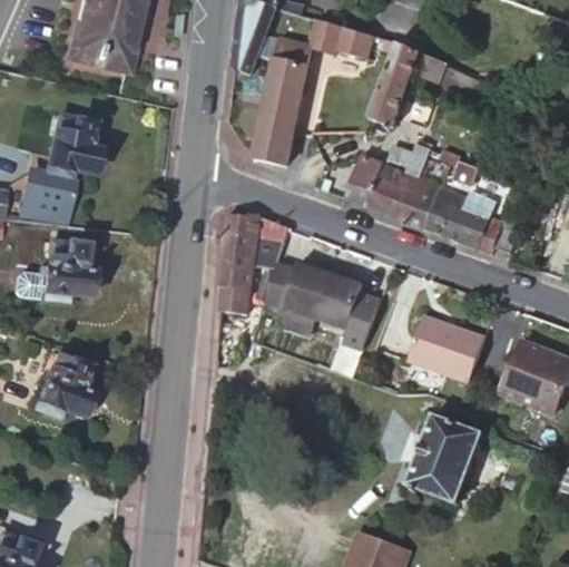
[(85,0),(72,55),(128,67),(143,0),(85,0)]
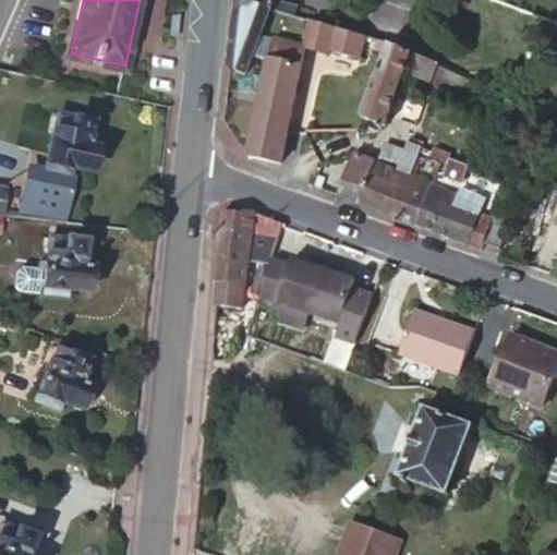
[(270,2),(264,0),(235,0),(228,64),(245,68),(249,51),(263,55),(295,61),(300,37),(304,14),(270,2)]
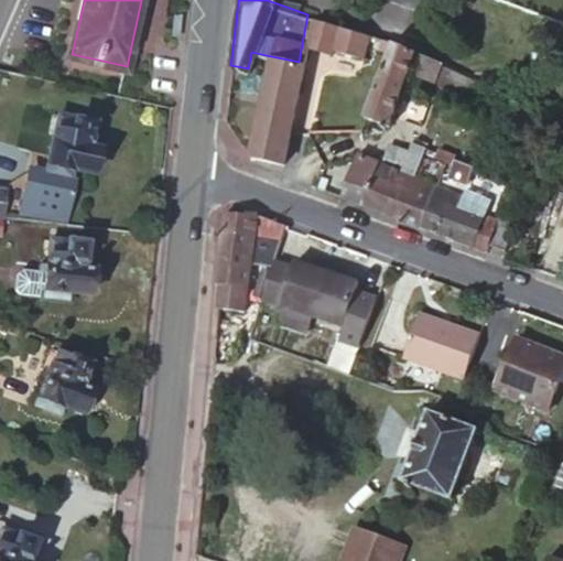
[(335,23),(307,14),(303,38),(327,46),(329,42),(335,23)]
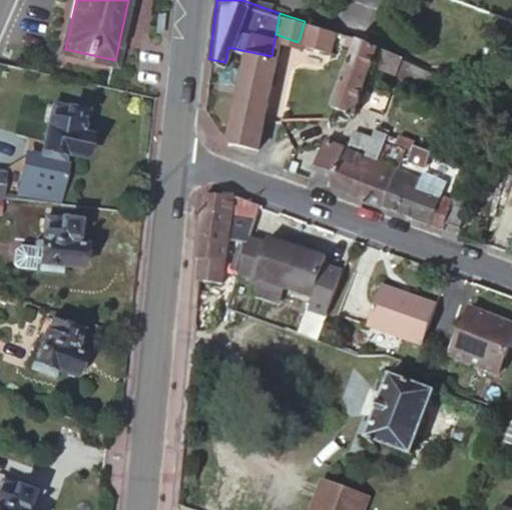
[(332,30),(321,26),(305,21),(300,38),(327,47),(332,30)]
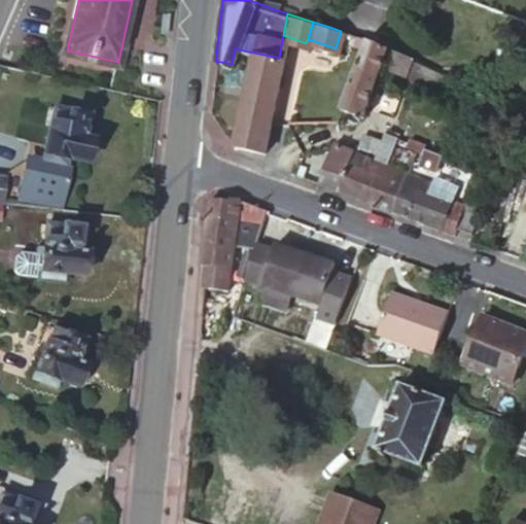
[(364,39),(357,36),(355,44),(362,47),(364,39)]
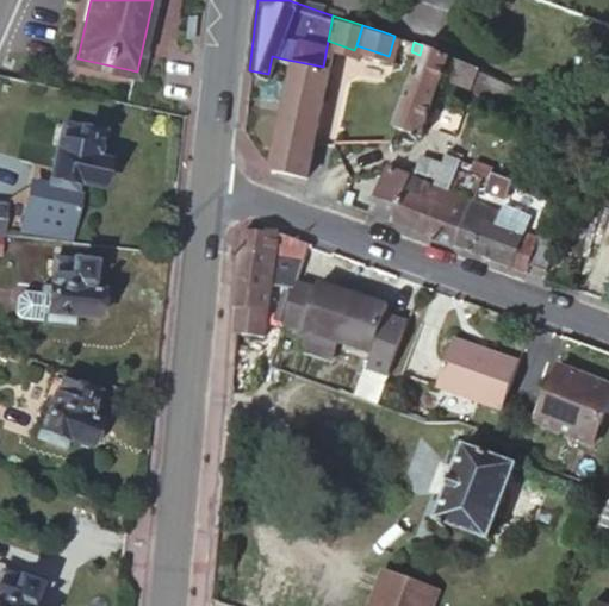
[(409,82),(433,92),(440,72),(446,55),(422,45),(420,55),(409,82)]
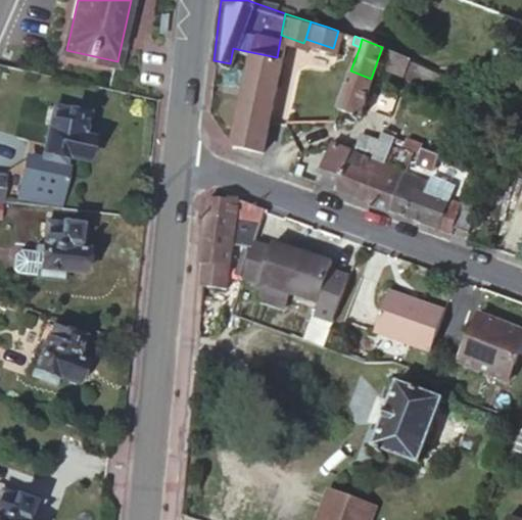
[(446,88),(451,79),(400,58),(401,55),(382,47),(377,61),(405,73),(412,81),(431,88),(435,83),(446,88)]
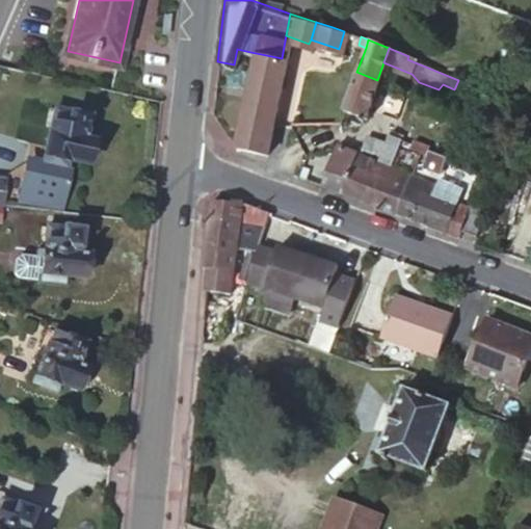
[(282,58),(250,52),(235,143),(265,151),(270,121),(282,58)]
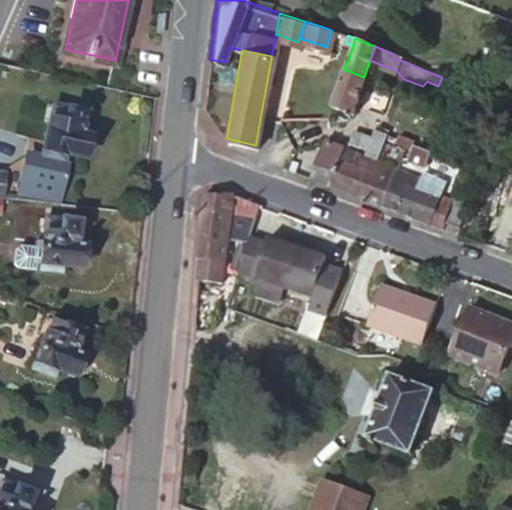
[(350,115),(364,77),(344,69),(331,108),(350,115)]
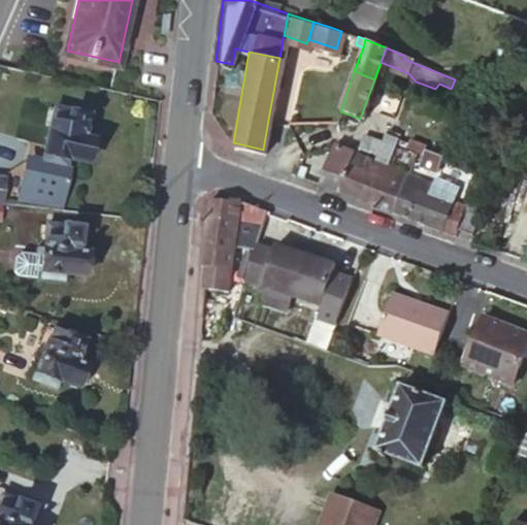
[(72,117),(56,115),(48,168),(39,166),(26,178),(23,203),(65,208),(71,161),(90,163),(93,138),(84,137),(86,122),(71,120),(72,117)]
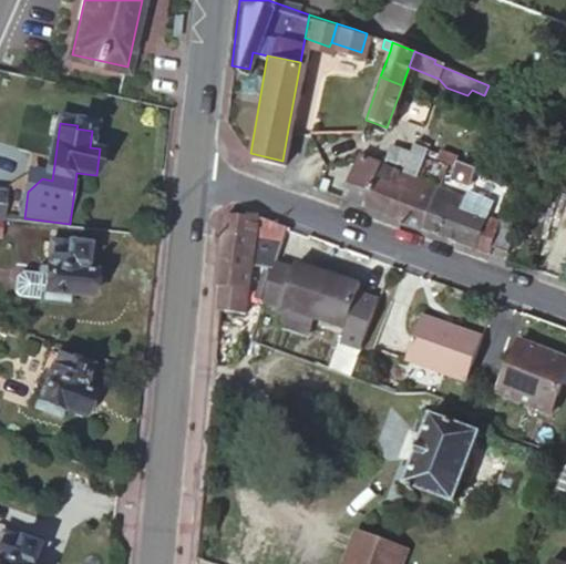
[(387,160),(418,171),(428,147),(419,144),(417,152),(393,144),(387,160)]
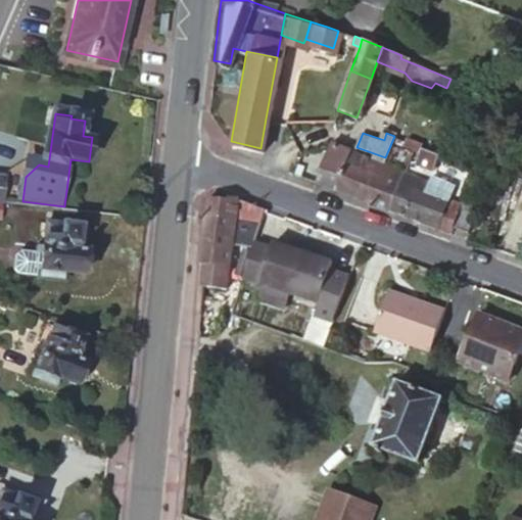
[(388,164),(390,166),(400,139),(394,136),(385,157),(383,162),(388,164)]
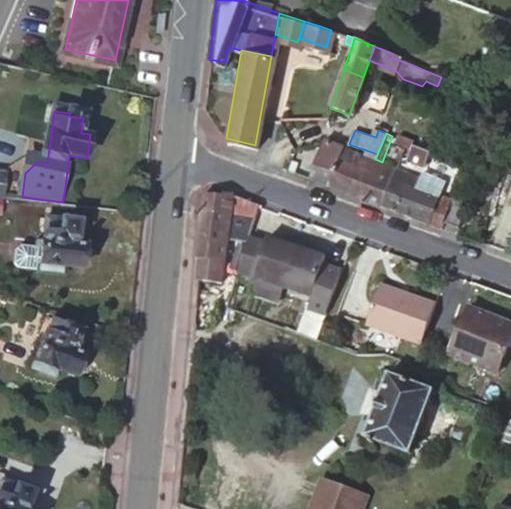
[(404,147),(408,138),(402,135),(401,139),(399,145),(404,147)]
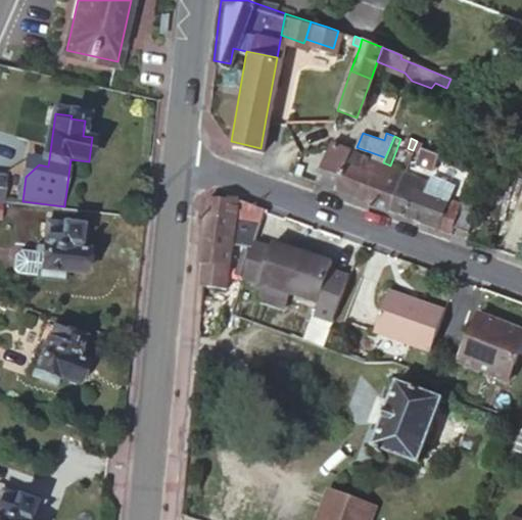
[(330,142),(317,178),(336,186),(346,161),(351,150),(332,142),(330,142)]
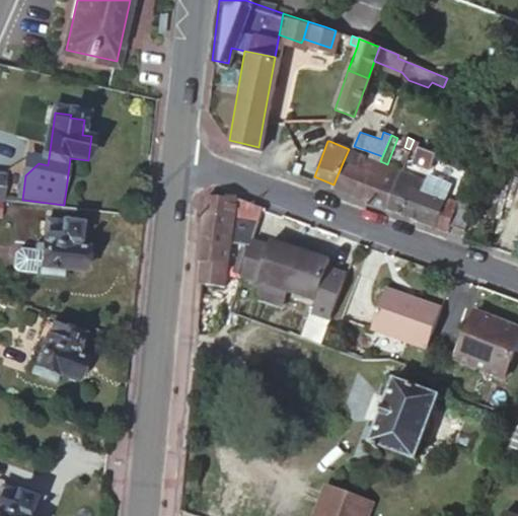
[(430,165),(435,152),(423,148),(420,147),(415,158),(430,165)]
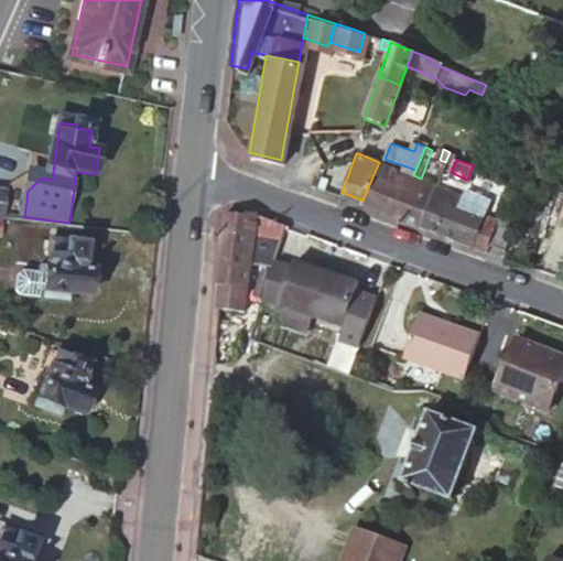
[(399,169),(379,162),(374,174),(392,182),(399,169)]
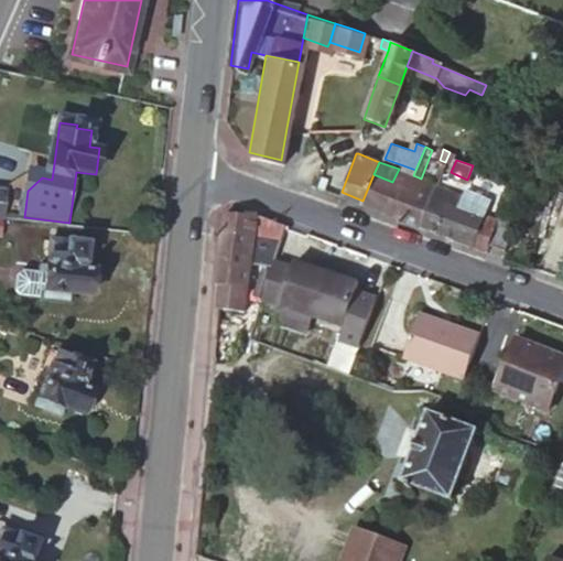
[(392,182),(413,191),(419,177),(413,175),(399,169),(392,182)]
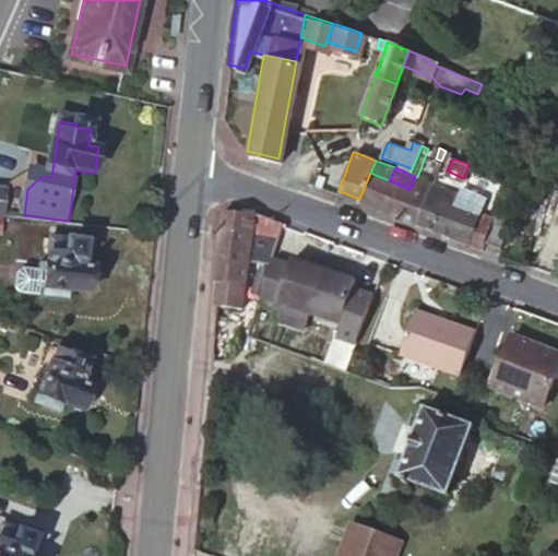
[(370,173),(359,199),(399,214),(410,189),(389,180),(370,173)]
